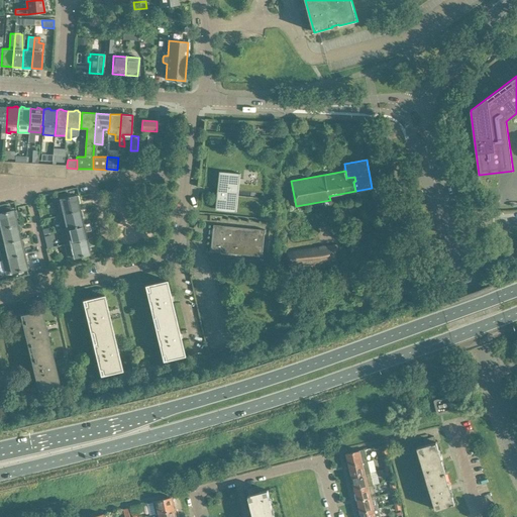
[(236,212),(239,191),(240,174),(219,172),(216,210),(236,212)]
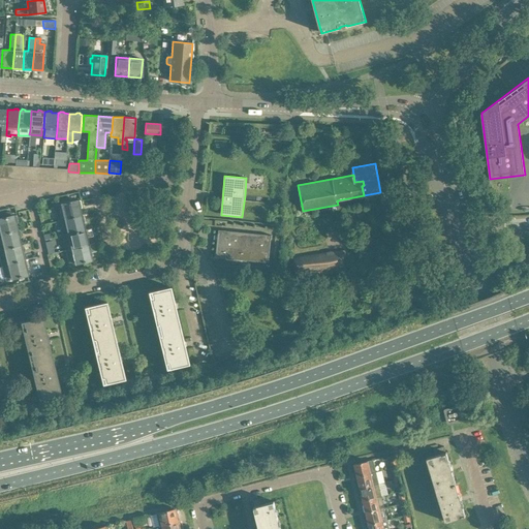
[(83,208),(81,199),(61,204),(61,205),(56,206),(59,220),(81,215),(80,208),(83,208)]
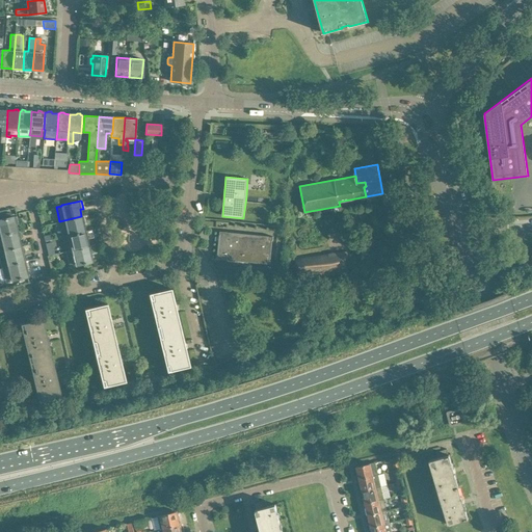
[(18,223),(17,216),(0,219),(0,235),(1,236),(18,232),(16,224),(18,223)]
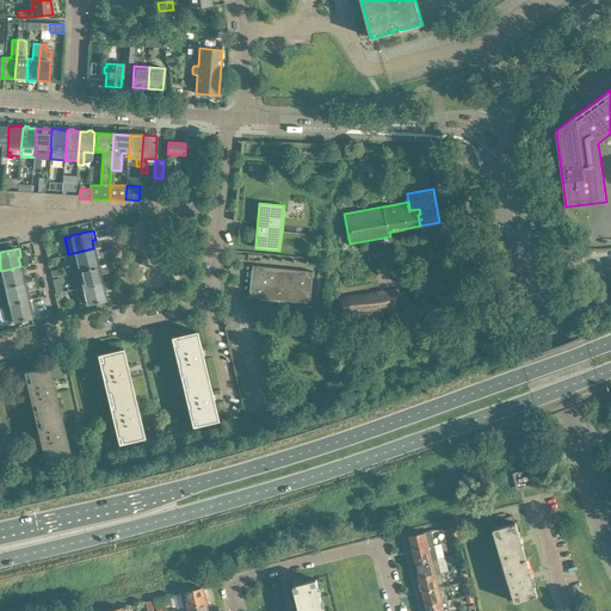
[(97,248),(93,248),(68,254),(72,271),(98,265),(96,258),(99,257),(97,248)]
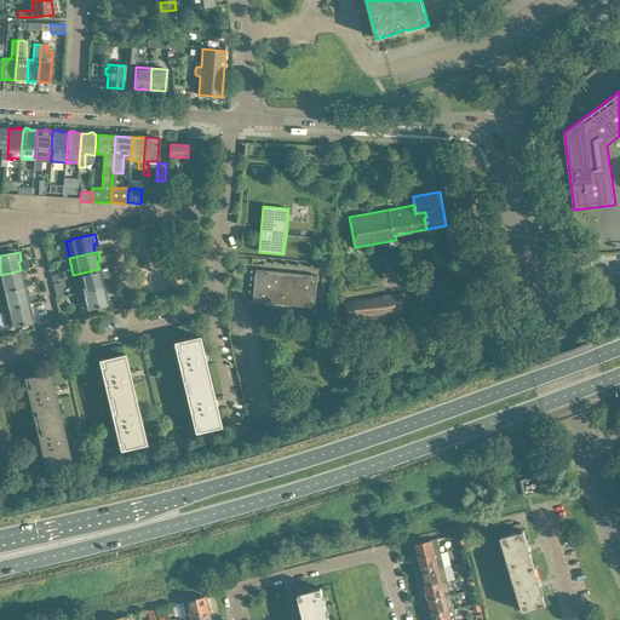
[(99,269),(73,275),(76,293),(103,287),(101,279),(109,276),(107,268),(99,269)]
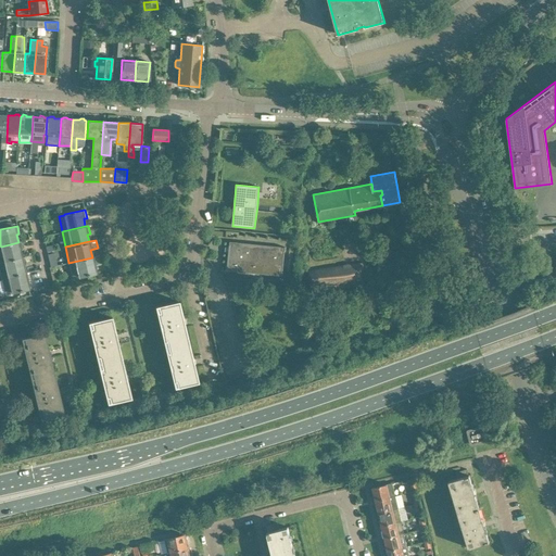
[(21,241),(19,242),(1,247),(4,262),(22,257),(20,250),(23,250),(21,241)]
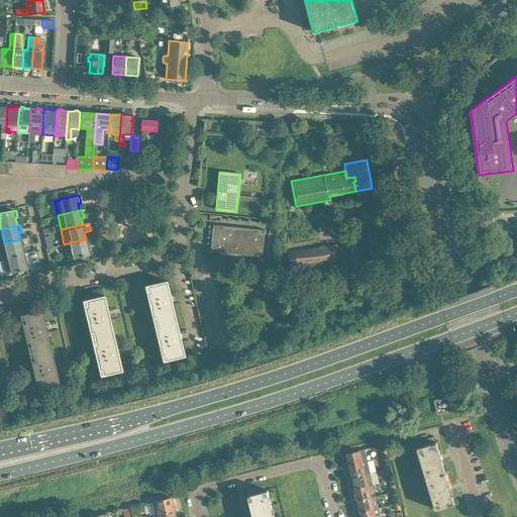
[(266,229),(214,224),(213,230),(210,230),(209,234),(213,234),(211,251),(263,256),(266,229)]
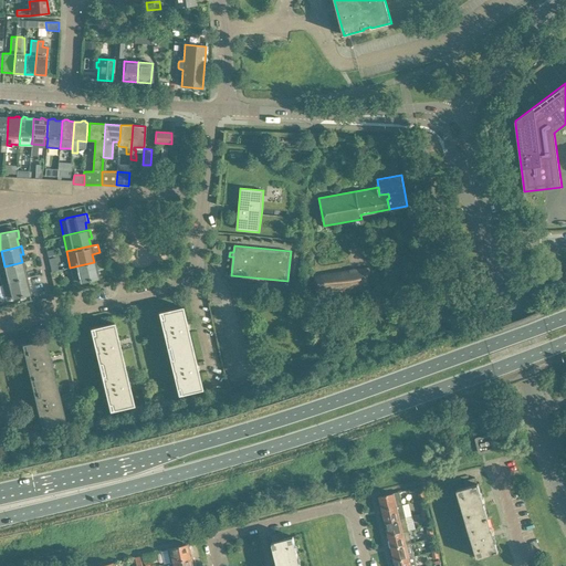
[(102,260),(94,262),(70,268),(74,283),(97,278),(96,270),(103,269),(102,260)]
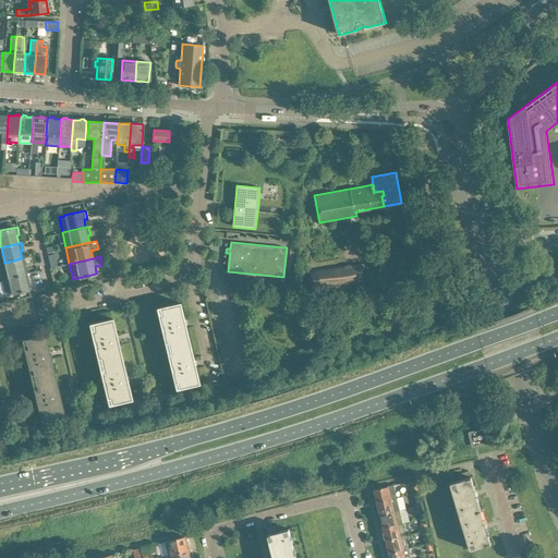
[(4,263),(1,263),(5,278),(8,278),(25,274),(24,267),(26,266),(24,257),(22,258),(4,263)]
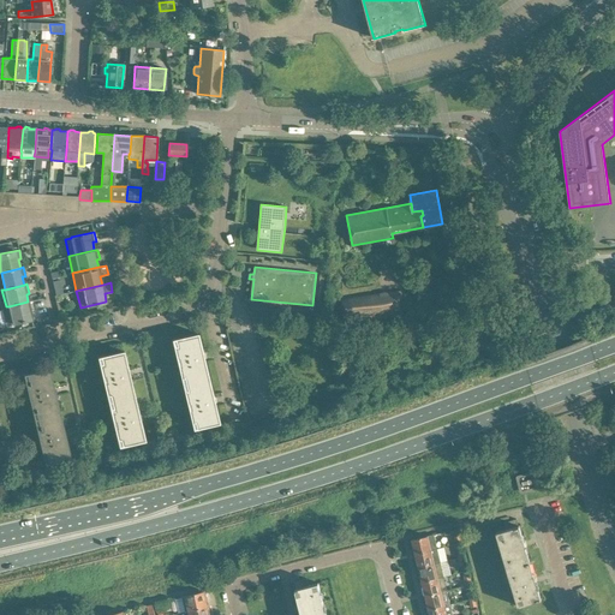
[(443,292),(435,293),(436,304),(437,304),(437,310),(445,310),(443,304),(445,304),(443,292)]
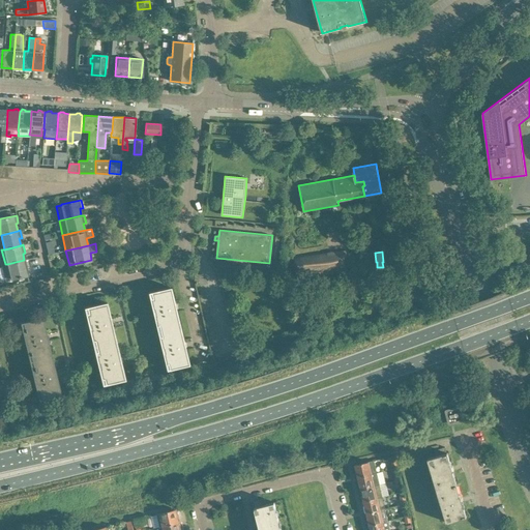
[(27,260),(24,260),(1,265),(4,281),(27,275),(26,268),(28,267),(27,260)]
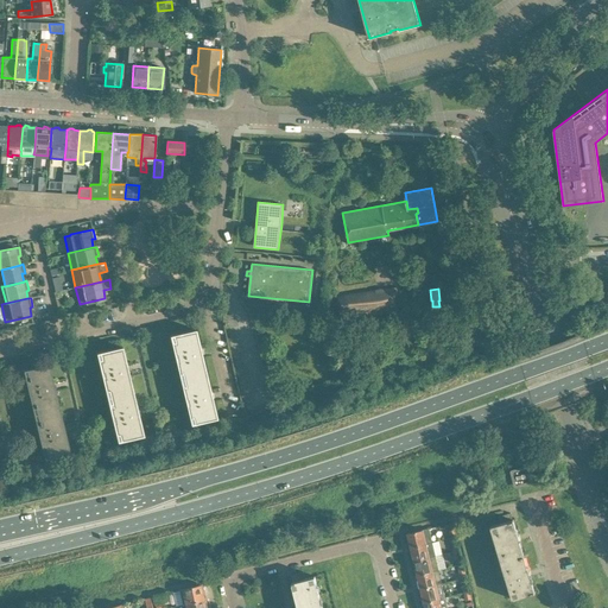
[(206,374),(200,348),(195,329),(170,335),(181,380),(206,374)]
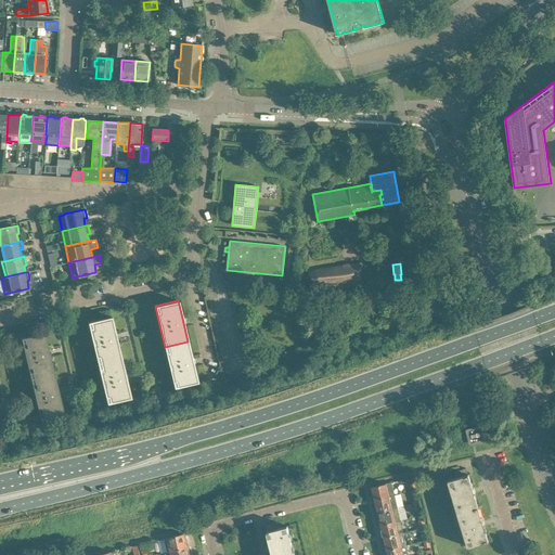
[(120,357),(115,333),(112,317),(88,322),(98,362),(120,357)]
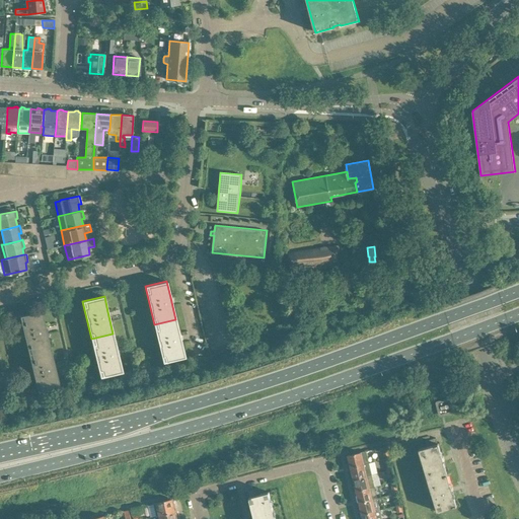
[(51,349),(45,326),(42,310),(19,315),(28,354),(51,349)]
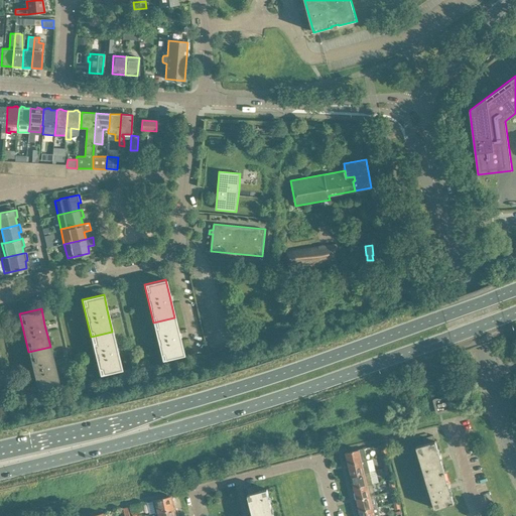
[(183,355),(179,338),(174,317),(153,323),(161,360),(183,355)]
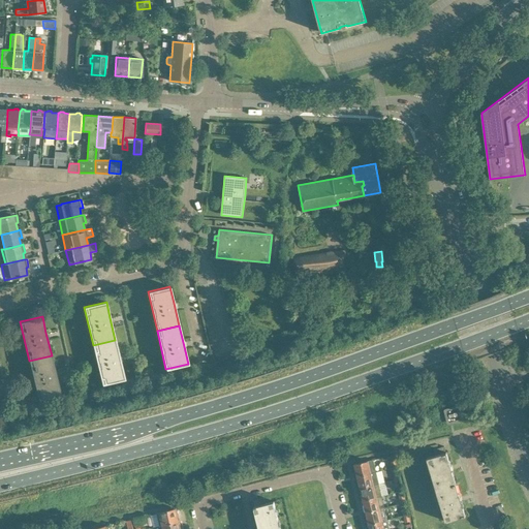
[(124,379),(119,355),(115,340),(93,345),(102,384),(124,379)]
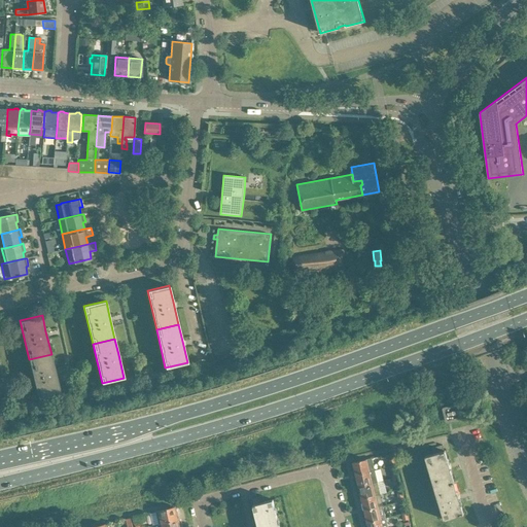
[(60,392),(55,370),(51,354),(29,359),(38,397),(60,392)]
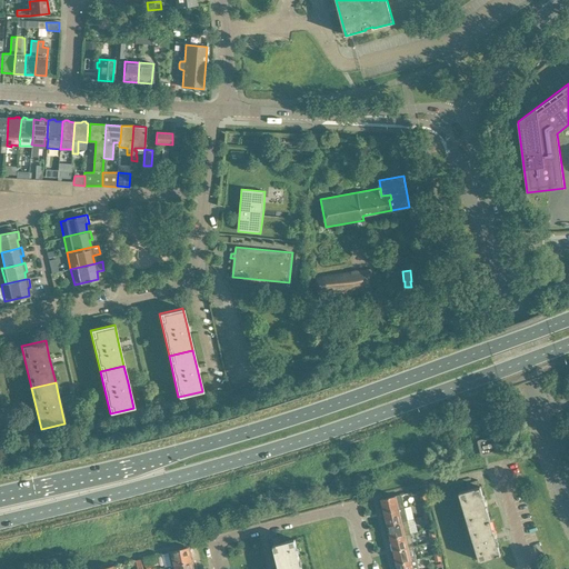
[(492,438),(479,441),(482,455),(496,451),(492,438)]
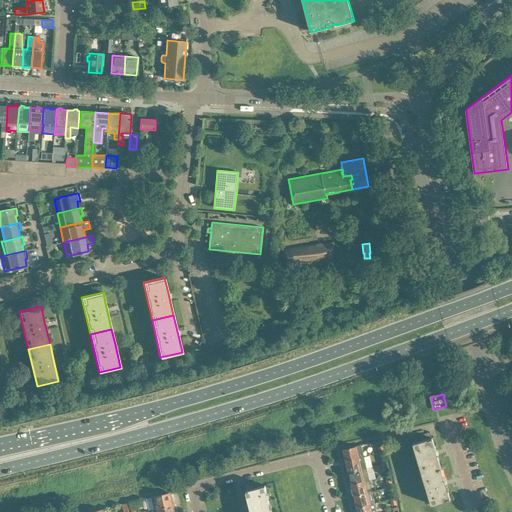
[(430,432),(420,435),(421,441),(432,438),(430,432)]
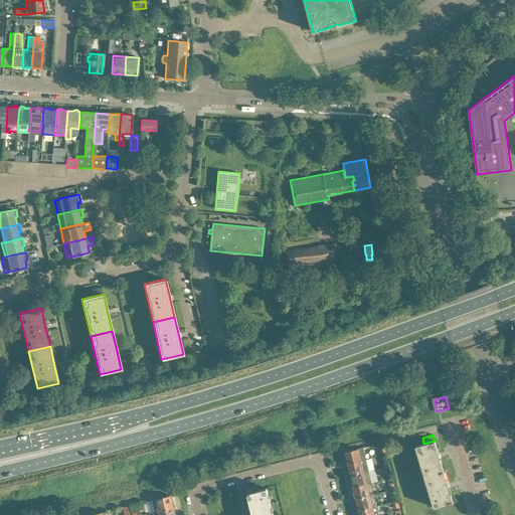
[(444,471),(435,441),(423,444),(415,446),(424,477),(444,471)]
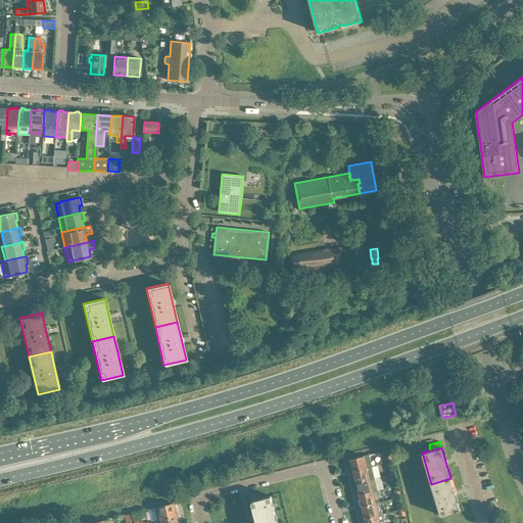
[(364,456),(350,459),(352,471),(367,468),(367,467),(372,466),(369,455),(364,456)]
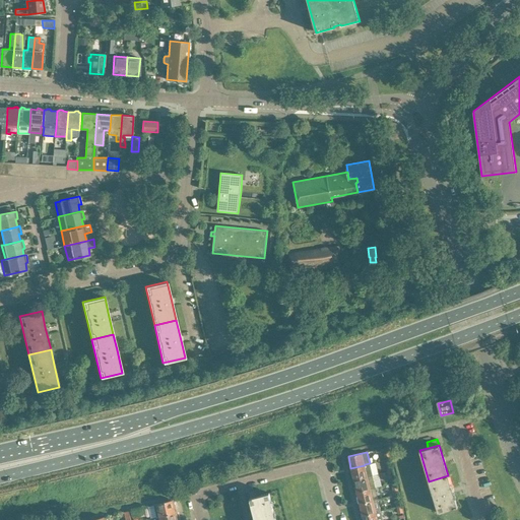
[(373,475),(370,463),(365,464),(365,465),(350,468),(353,480),(373,475)]
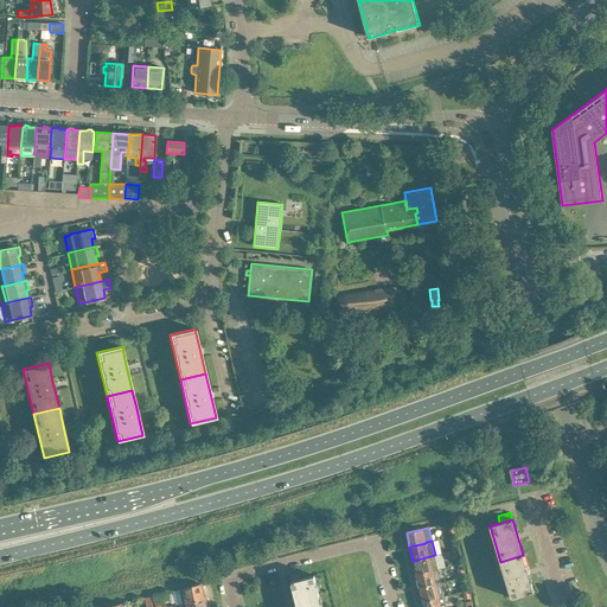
[(439,569),(435,555),(413,561),(416,574),(439,569)]
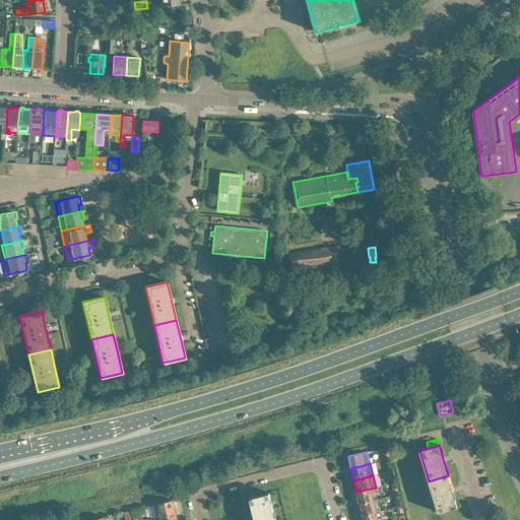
[(458,507),(452,489),(448,475),(429,481),(438,513),(458,507)]
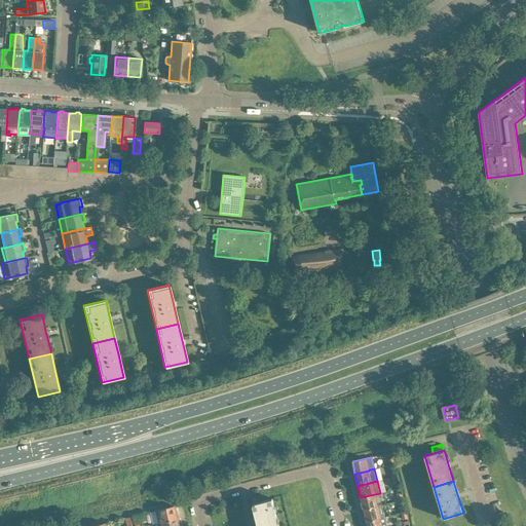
[(383,504),(380,493),(361,497),(364,510),(383,504)]
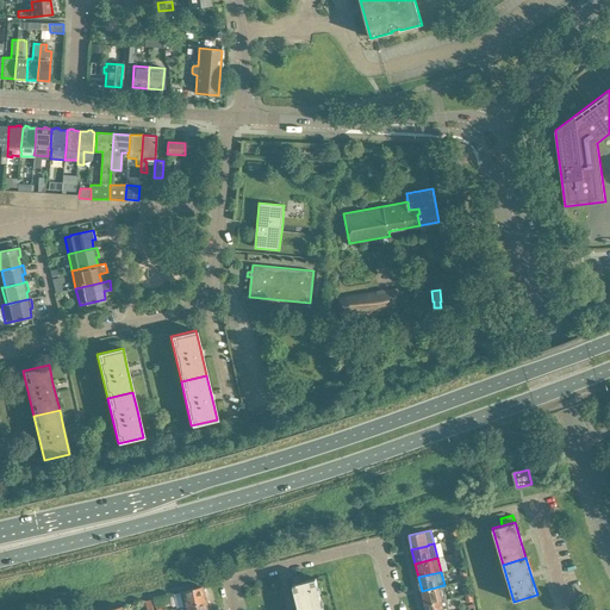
[(323,609),(316,578),(305,580),(304,580),(293,584),(299,609),(323,609)]
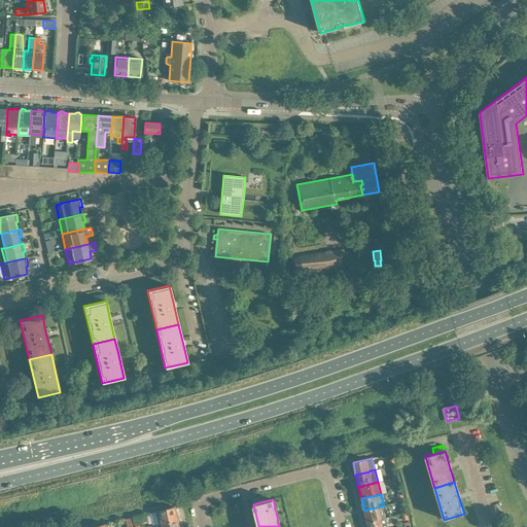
[(386,518),(384,505),(364,511),(367,523),(386,518)]
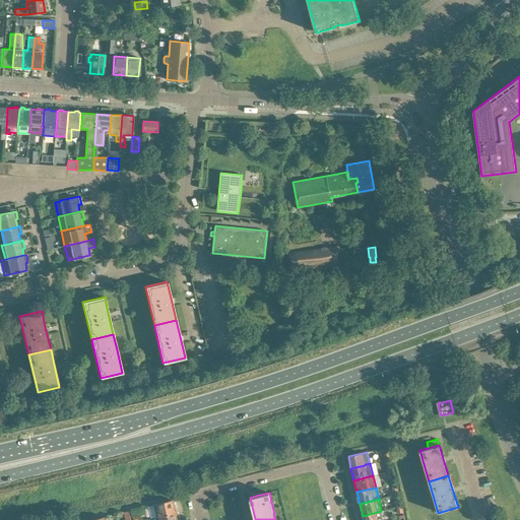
[(176,512),(173,500),(157,504),(153,505),(156,516),(157,517),(176,512)]
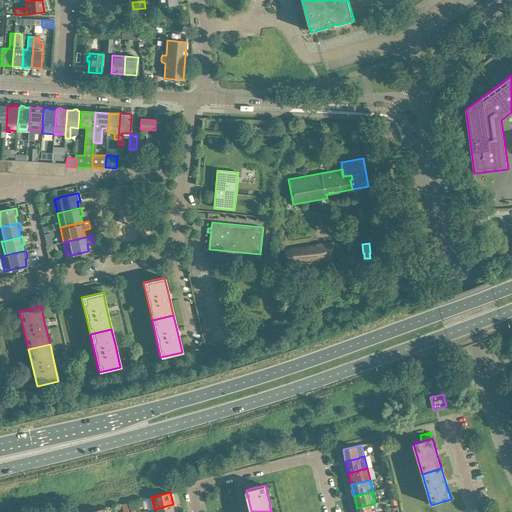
[(377,511),(375,503),(357,508),(357,511),(377,511)]
